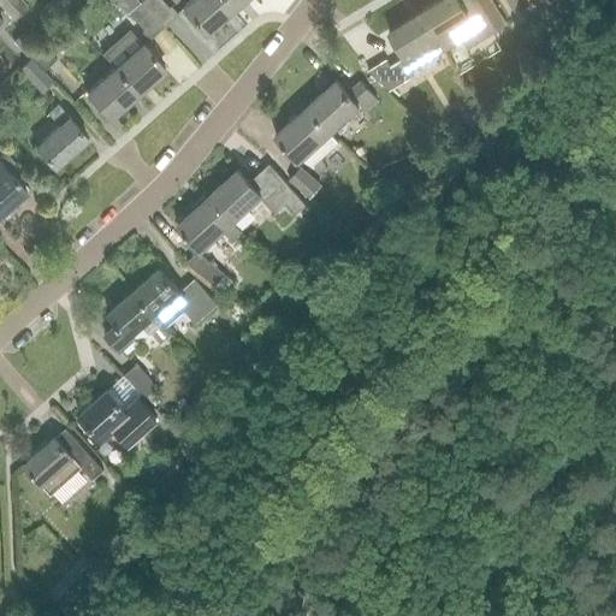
[(0,0),(0,6),(13,21),(28,6),(22,0),(0,0)]
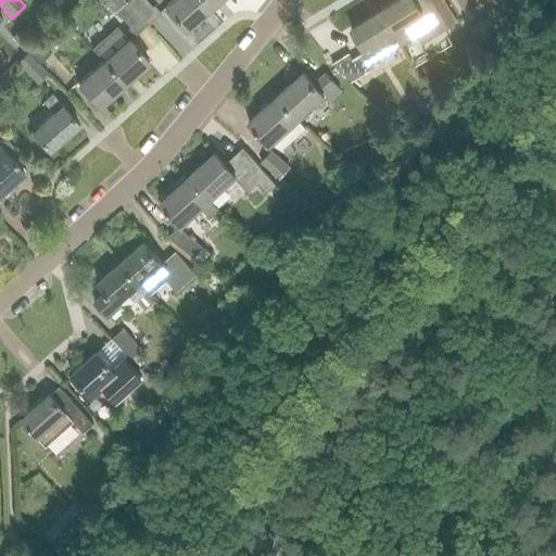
[(127,2),(147,25),(160,13),(152,7),(144,0),(126,0),(128,1),(127,2)]
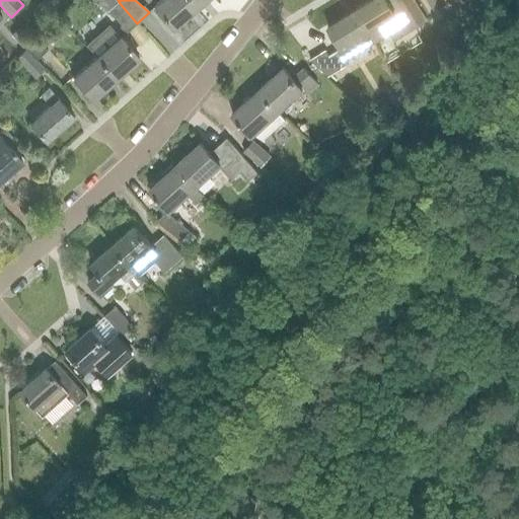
[(161,0),(153,7),(172,29),(196,8),(188,0),(161,0)]
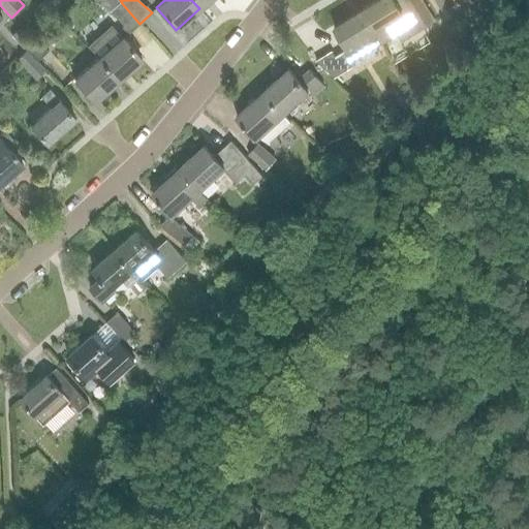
[(191,0),(199,8),(209,0),(191,0)]
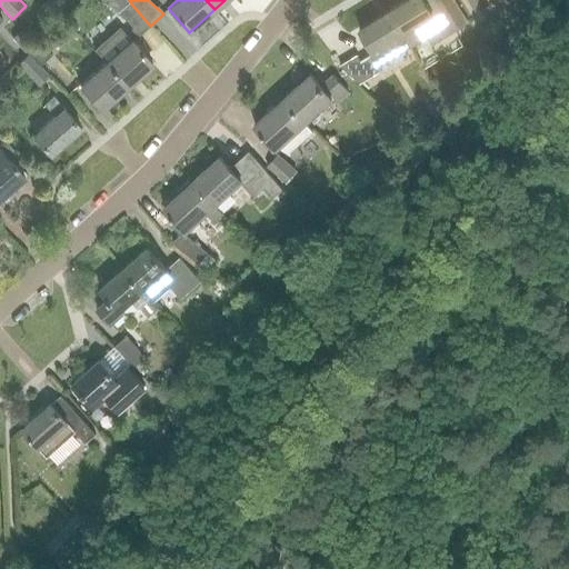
[(406,0),(389,10),(403,35),(402,35),(410,47),(428,37),(420,23),(440,11),(452,29),(466,21),(451,0),(406,0)]
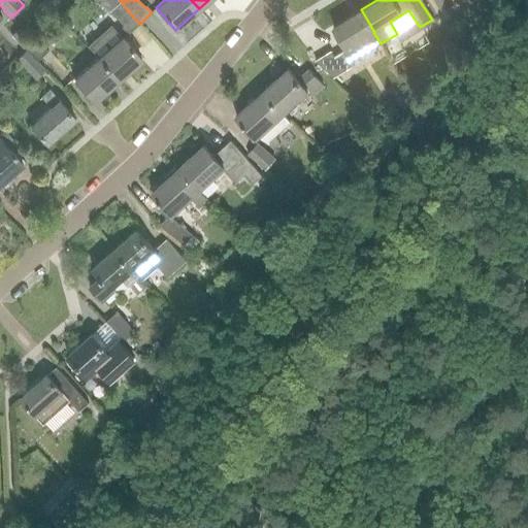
[(458,0),(433,0),(439,10),(458,0)]
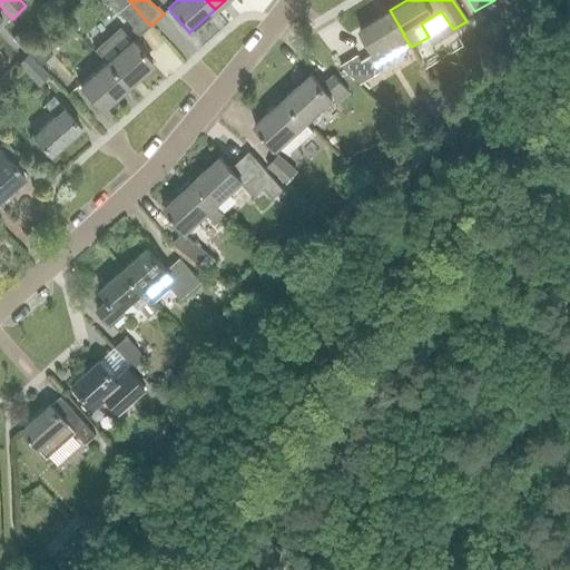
[(150,26),(130,2),(118,12),(138,36),(150,26)]
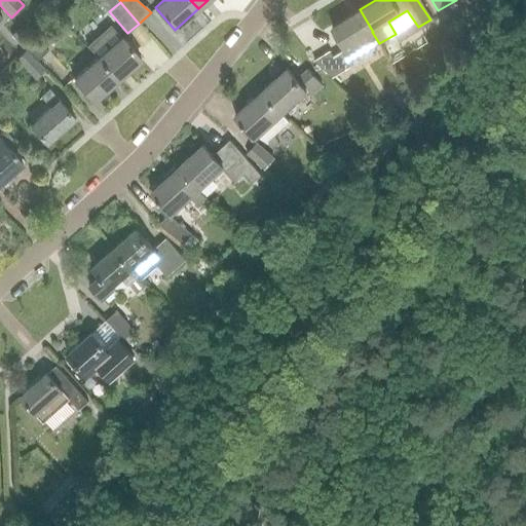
[(360,9),(332,27),(345,48),(333,57),(330,50),(314,60),(332,76),(349,66),(347,63),(379,43),(372,32),(373,32),(360,9)]
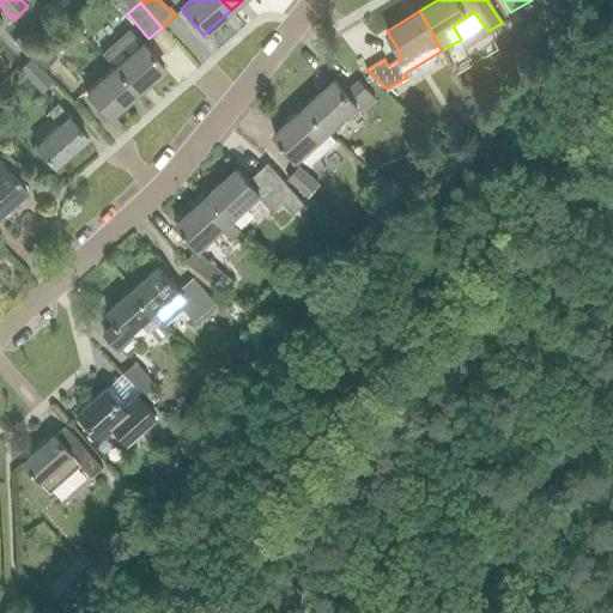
[(101,54),(114,68),(137,93),(164,70),(141,43),(140,44),(128,30),(101,54)]
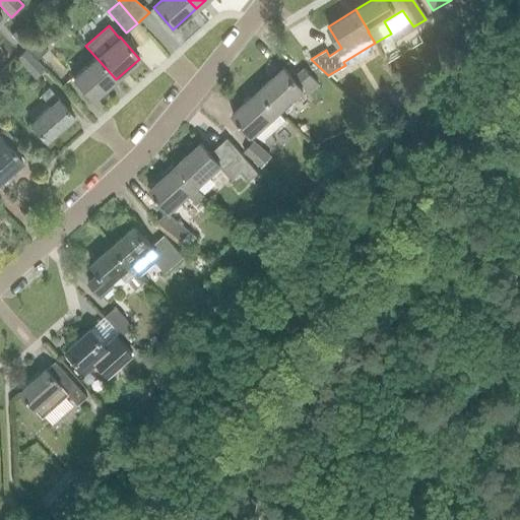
[(19,26),(10,35),(23,48),(33,39),(19,26)]
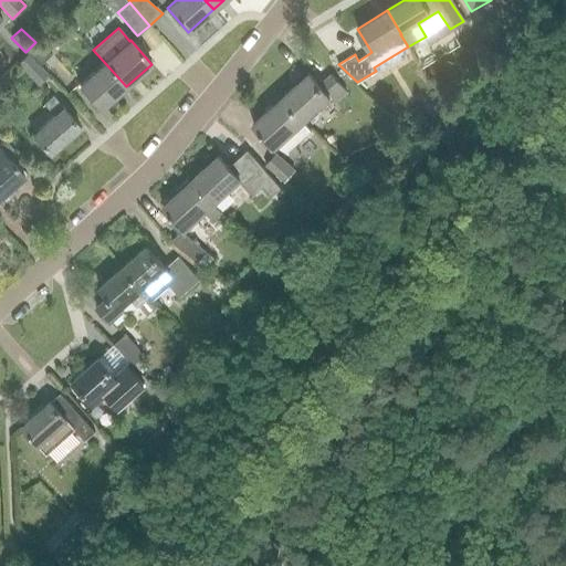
[(29,53),(40,65),(51,55),(40,43),(29,53)]
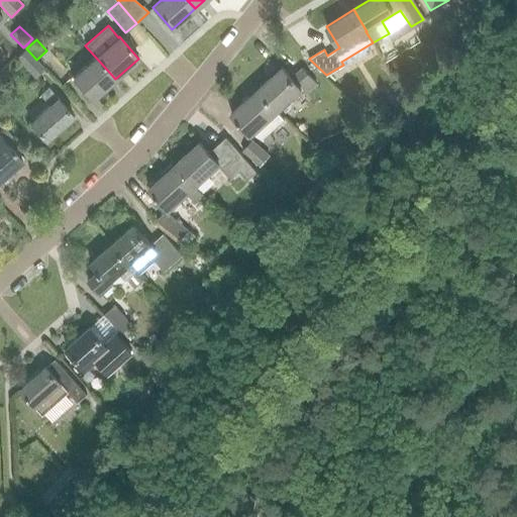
[(16,59),(34,78),(44,69),(35,61),(36,60),(26,48),(16,59)]
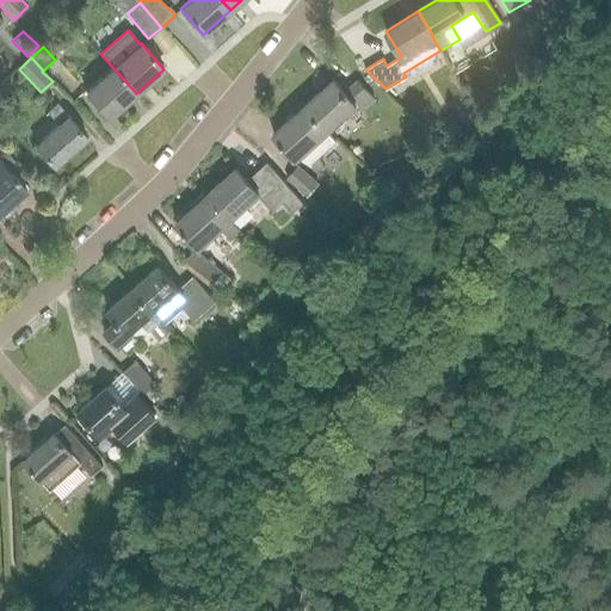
[(109,118),(136,93),(113,68),(86,92),(109,118)]
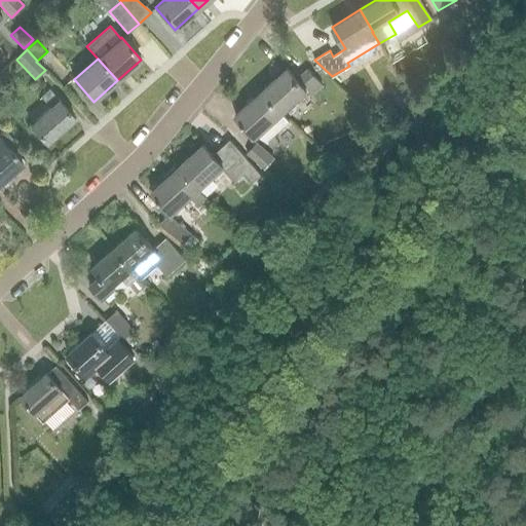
[(262,91),(282,114),(307,90),(311,96),(323,85),(307,69),(297,79),(287,68),(262,91)]
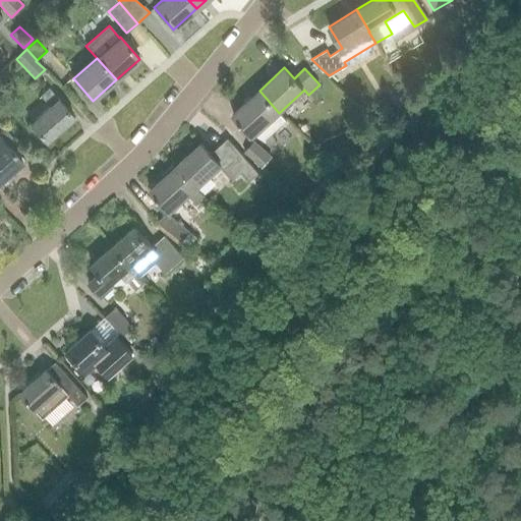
[(46,142),(73,118),(49,90),(40,97),(49,107),(30,124),(46,142)]
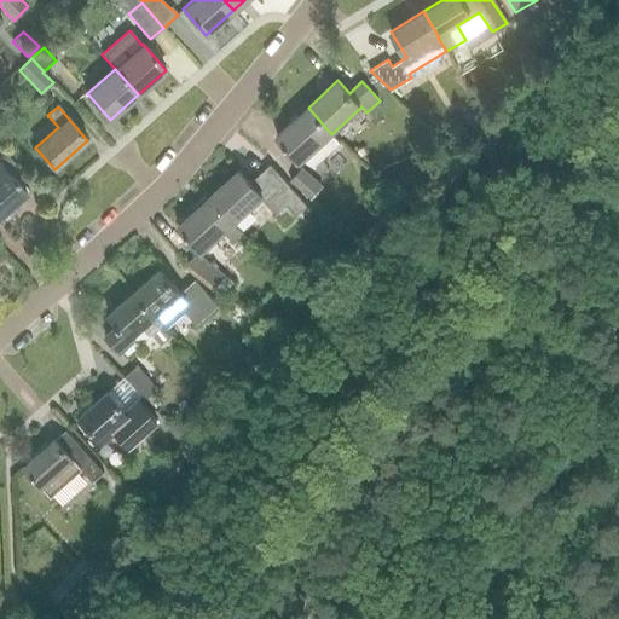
[(331,134),(308,108),(277,136),(287,148),(284,150),(298,165),(302,160),(313,166),(339,143),(331,134)]
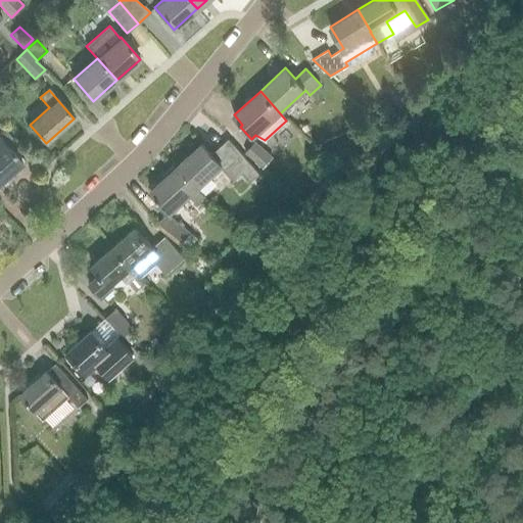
[(4,130),(0,133),(0,182),(22,163),(7,146),(14,140),(4,130)]
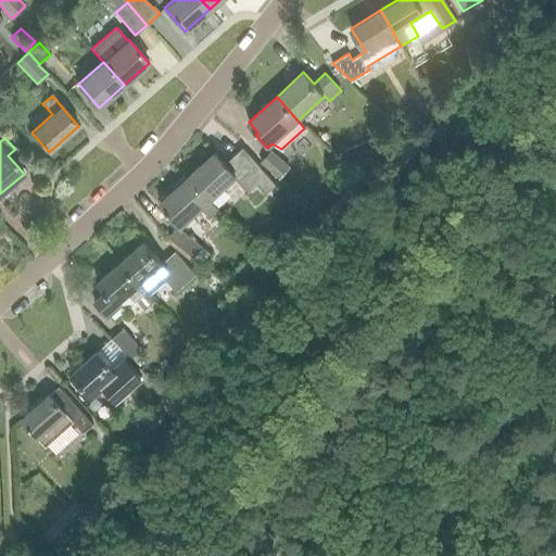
[(210,200),(234,177),(247,192),(256,184),(265,193),(275,185),(242,148),(225,164),(214,153),(187,177),(209,201),(210,200)]
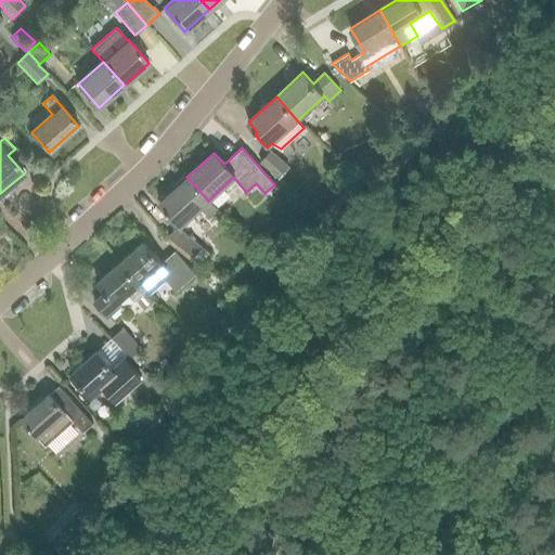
[(272,150),(260,163),(279,179),(289,166),(272,150)]
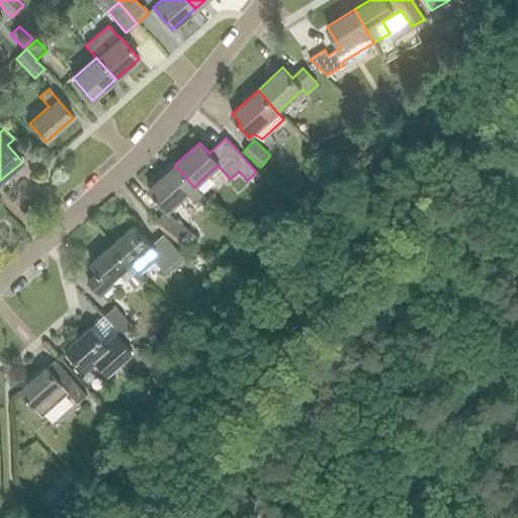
[(168,210),(186,194),(194,203),(203,195),(195,186),(194,187),(174,165),(148,188),(157,198),(154,200),(166,212),(157,221),(161,225),(181,241),(189,230),(171,216),(168,210)]
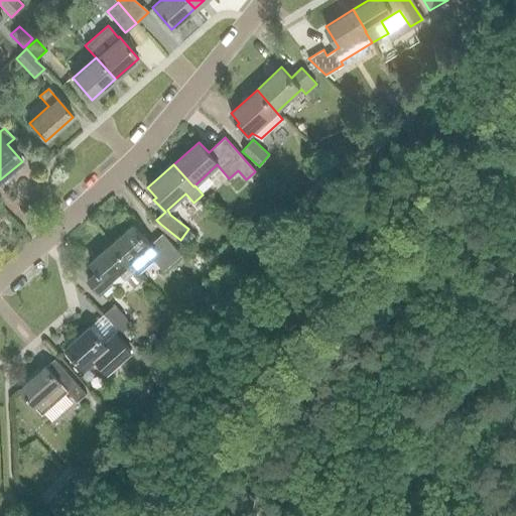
[(112,243),(139,274),(154,260),(163,271),(182,254),(163,233),(151,244),(134,225),(112,243)]
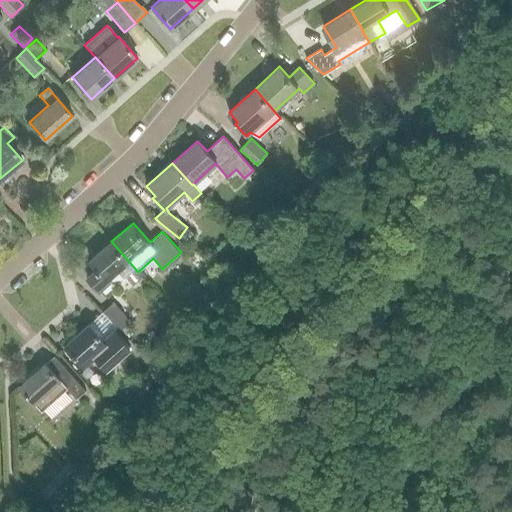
[(90,260),(97,267),(86,276),(100,292),(110,283),(107,280),(123,266),(129,273),(125,276),(133,285),(142,277),(138,272),(111,241),(90,260)]
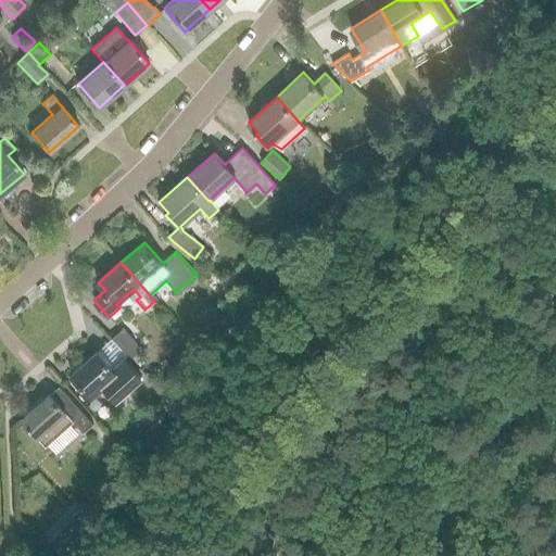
[(113,338),(131,358),(141,349),(123,328),(113,338)]
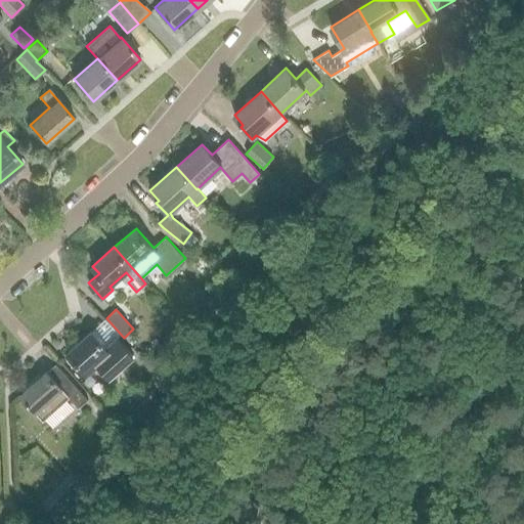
[(87,375),(98,364),(110,378),(116,372),(133,356),(118,339),(107,348),(92,332),(68,354),(87,375)]
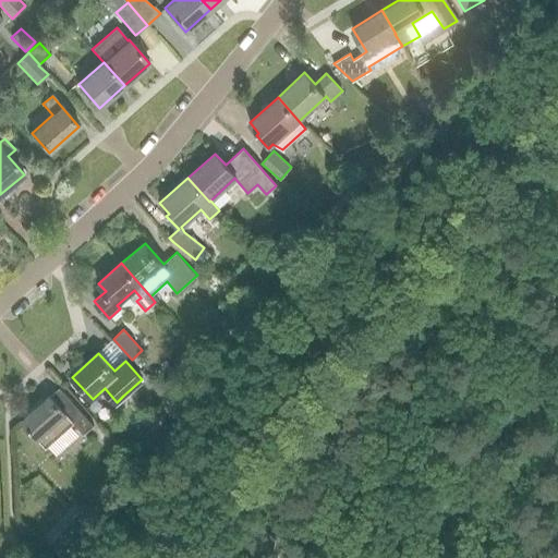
[(47,447),(74,423),(85,435),(94,426),(61,388),(51,396),(23,421),(47,447)]
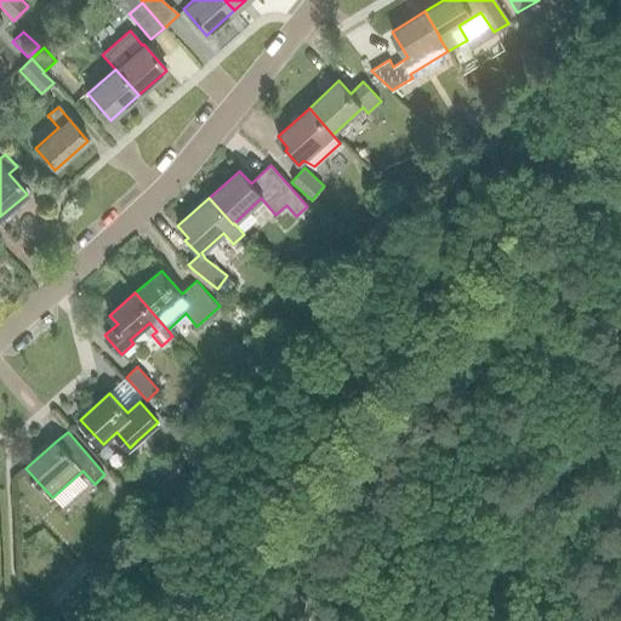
[(189,456),(181,465),(191,473),(199,465),(189,456)]
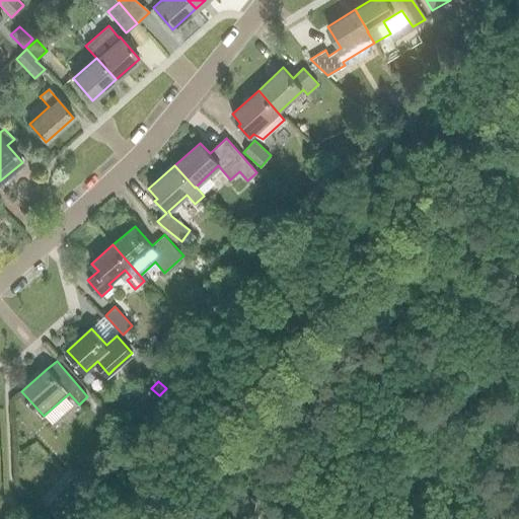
[(107,413),(99,420),(109,429),(117,422),(107,413)]
